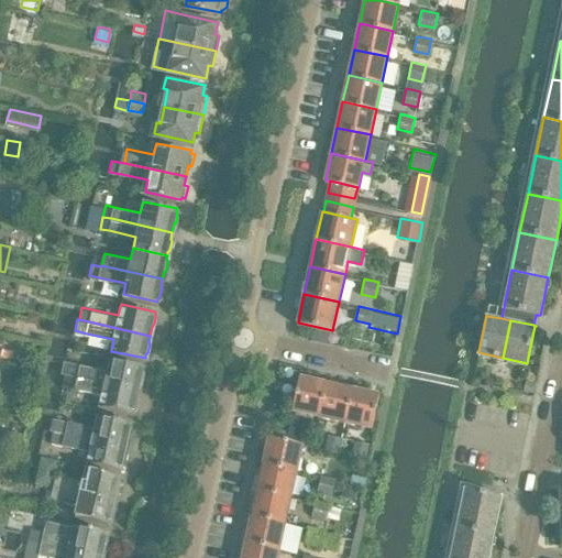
[(65,360),(63,372),(66,372),(68,373),(78,374),(139,387),(141,380),(142,379),(144,371),(143,368),(143,364),(109,358),(108,369),(80,363),(70,361),(65,360)]
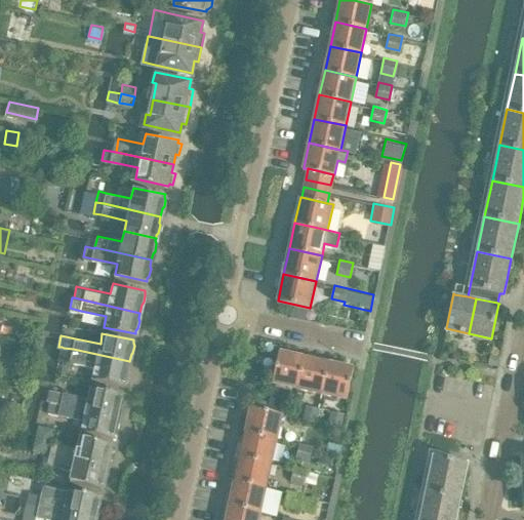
[(62,347),(59,358),(62,359),(95,366),(93,376),(124,384),(125,380),(127,378),(129,372),(128,368),(129,361),(73,349),(64,348),(62,347)]
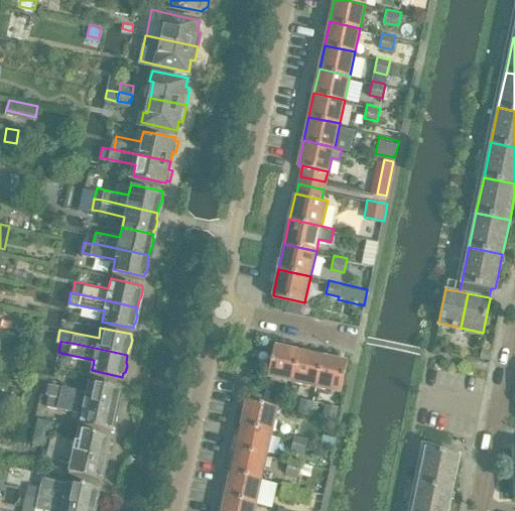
[(275,344),(268,374),(281,377),(292,379),(299,349),(275,344)]
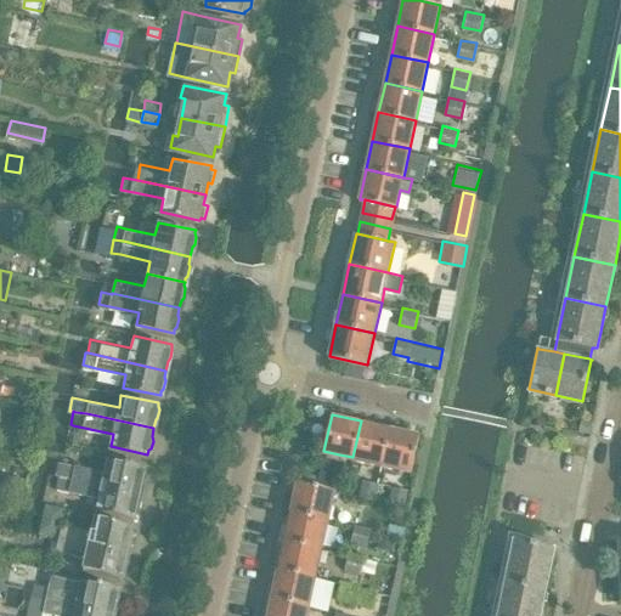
[(582,419),(580,431),(590,434),(592,420),(582,419)]
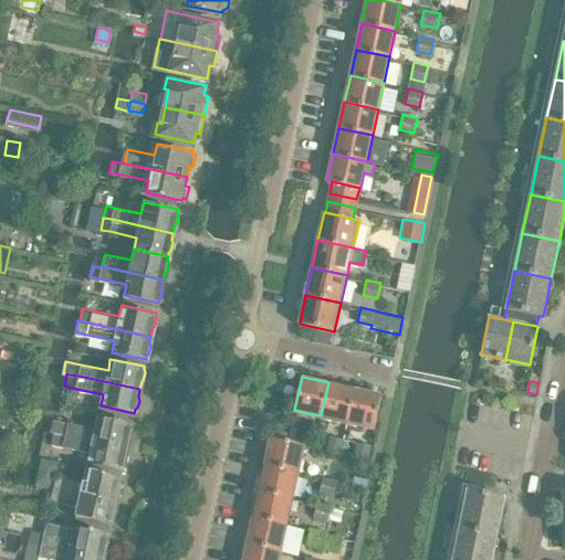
[(328,382),(321,415),(347,422),(355,388),(328,382)]
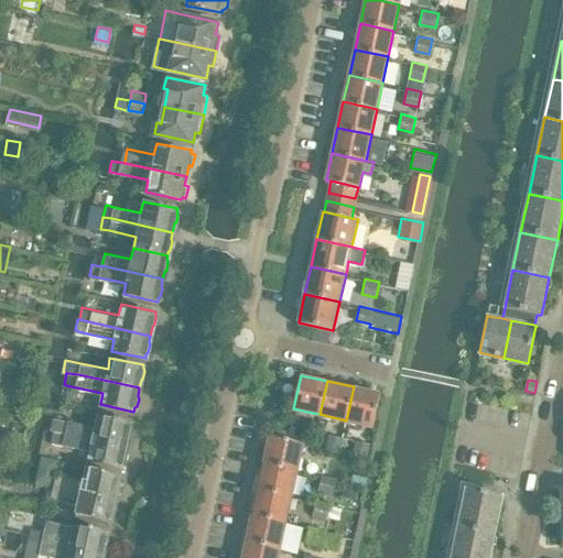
[(354,386),(346,420),(372,426),(380,393),(354,386)]
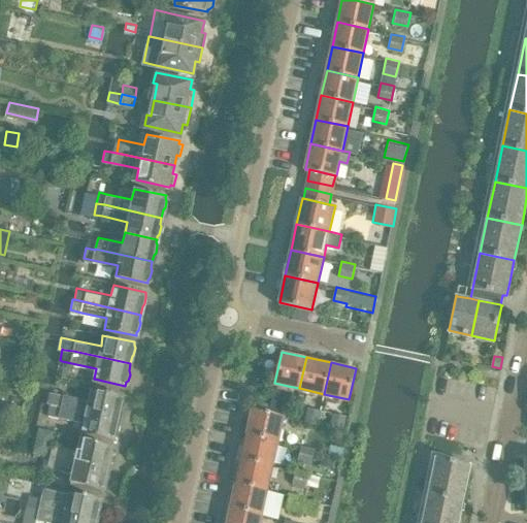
[(274,383),(272,393),(286,396),(288,386),(274,383)]
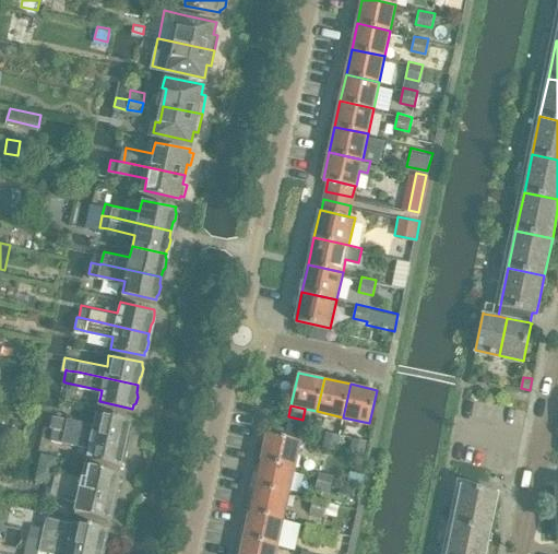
[(52,413),(50,424),(55,425),(56,425),(66,427),(66,428),(126,441),(127,434),(130,431),(131,425),(130,421),(130,417),(96,411),(95,422),(68,416),(52,413)]
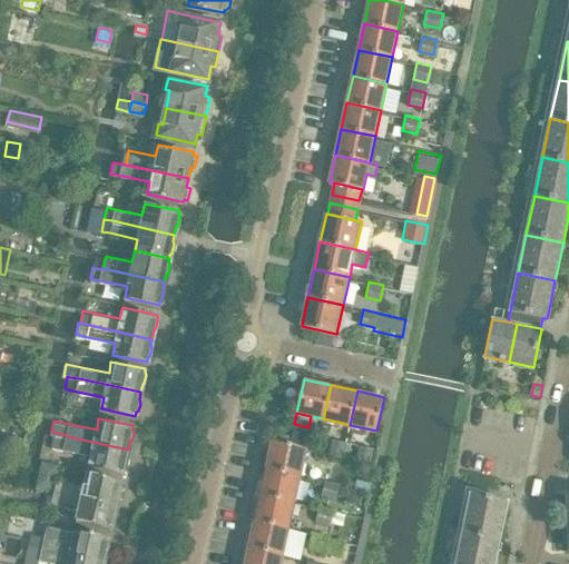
[(56,433),(52,446),(55,446),(64,448),(91,454),(88,466),(123,473),(124,470),(126,467),(128,461),(127,456),(128,449),(67,436),(67,435),(57,433),(56,433)]
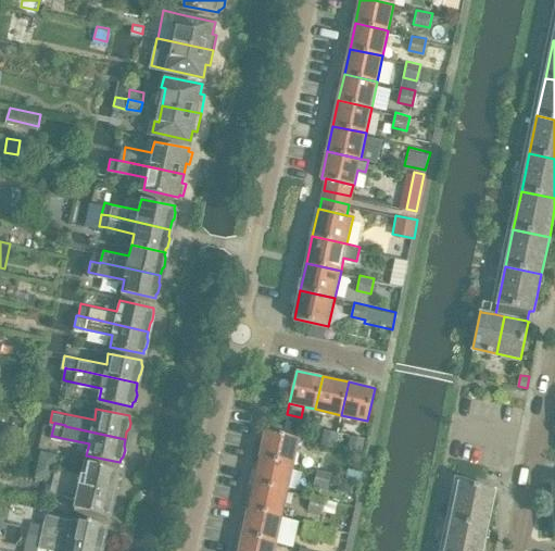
[(285,423),(282,434),(298,437),(299,436),(297,436),(299,425),(285,423)]
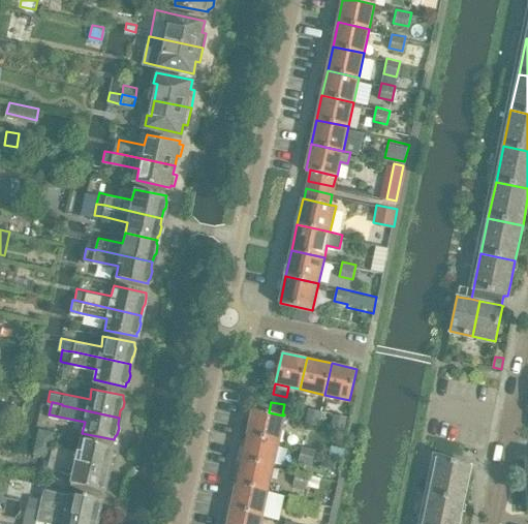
[(308,406),(305,420),(318,423),(321,409),(308,406)]
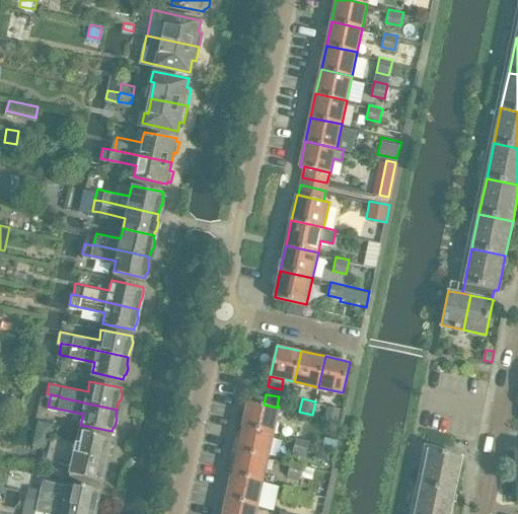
[(247,400),(241,425),(273,432),(278,408),(264,405),(247,400)]
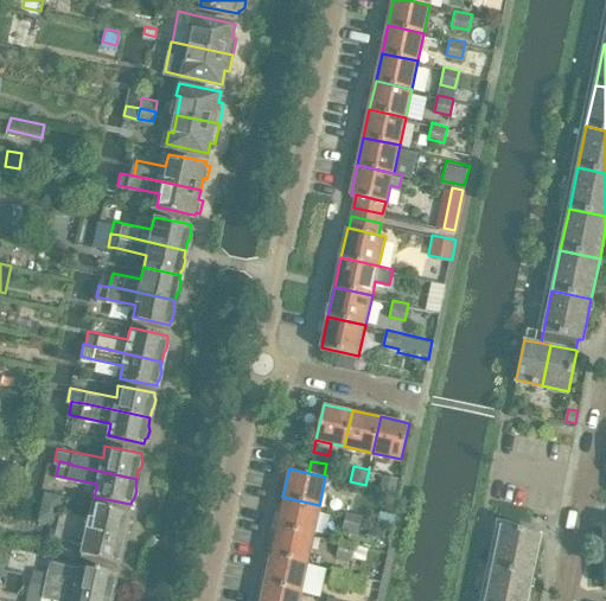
[(383,473),(380,487),(387,490),(395,491),(399,477),(383,473)]
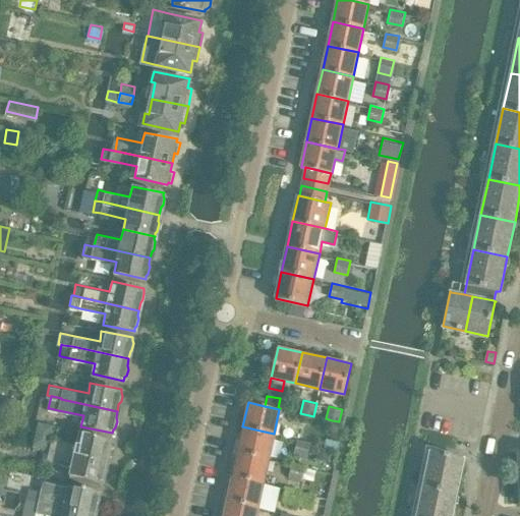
[(38,420),(34,444),(42,446),(49,447),(54,423),(47,421),(38,420)]
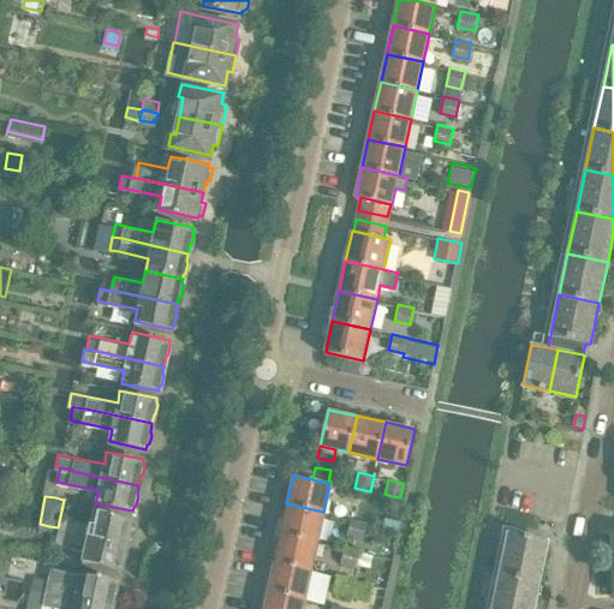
[(286,503),(280,532),(317,539),(323,512),(286,503)]
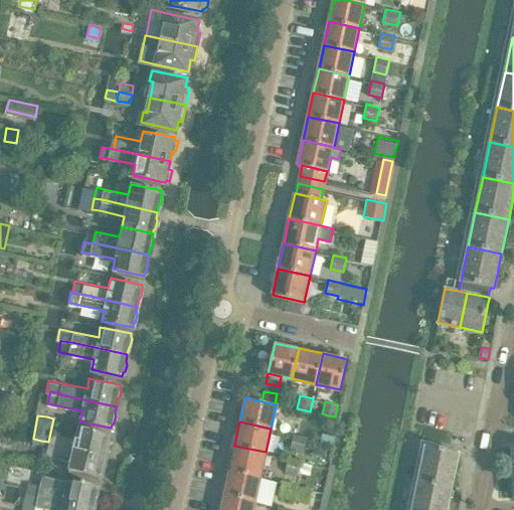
[(51,433),(49,444),(105,456),(107,449),(109,447),(111,441),(109,438),(110,435),(78,428),(76,438),(51,433)]
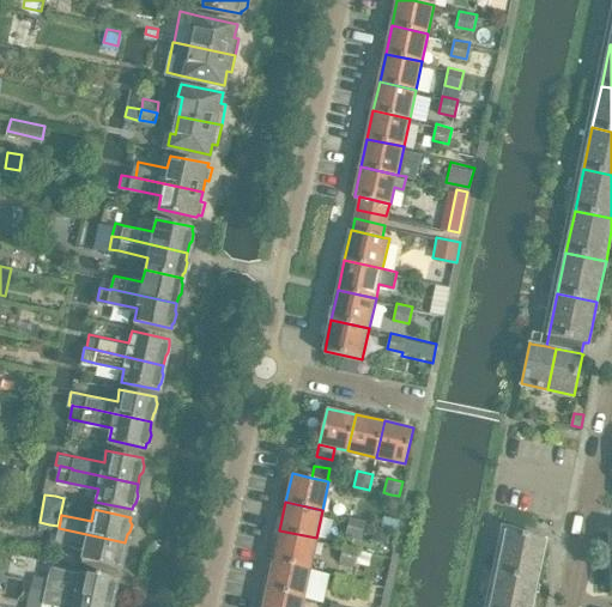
[(383,511),(381,522),(397,526),(400,516),(383,511)]
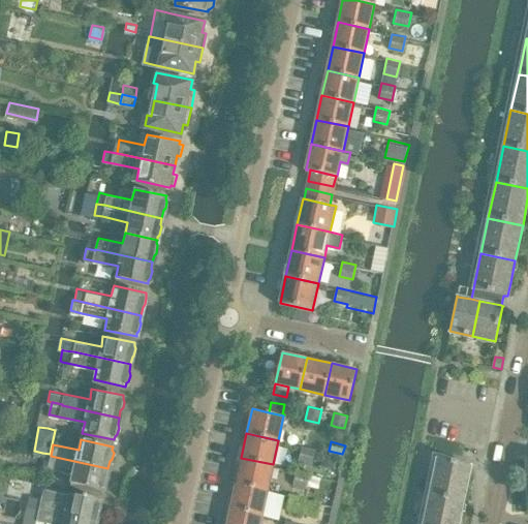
[(298,459),(312,462),(315,448),(301,445),(298,459)]
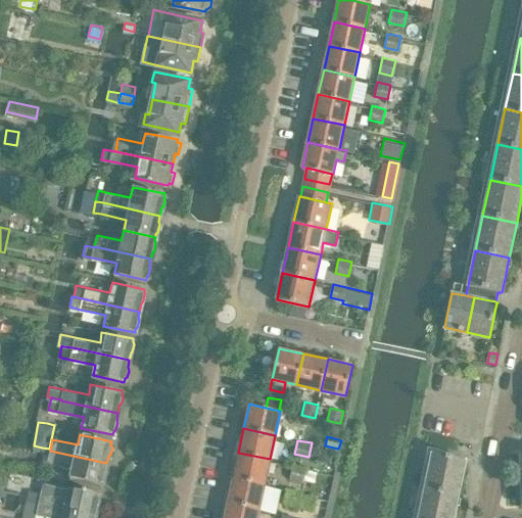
[(70,478),(102,485),(102,482),(105,479),(106,472),(105,469),(106,463),(50,451),(48,462),(73,468),(70,478)]
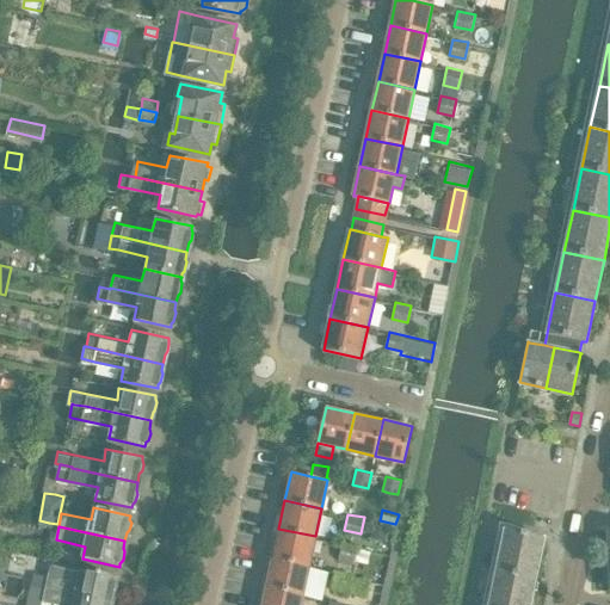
[(278,529),(272,556),(309,565),(315,536),(278,529)]
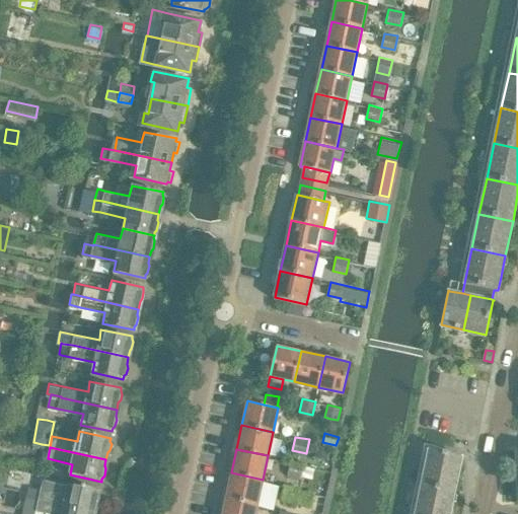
[(425,469),(422,484),(455,491),(461,461),(462,456),(429,449),(425,469)]
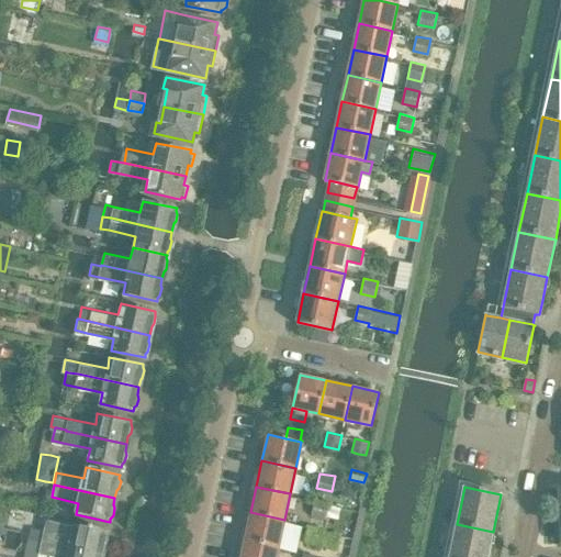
[(312,514),(326,517),(329,503),(314,500),(312,514)]
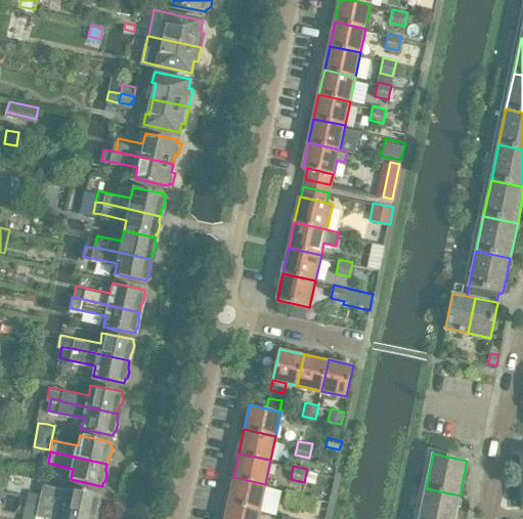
[(233,477),(228,502),(260,509),(265,484),(233,477)]
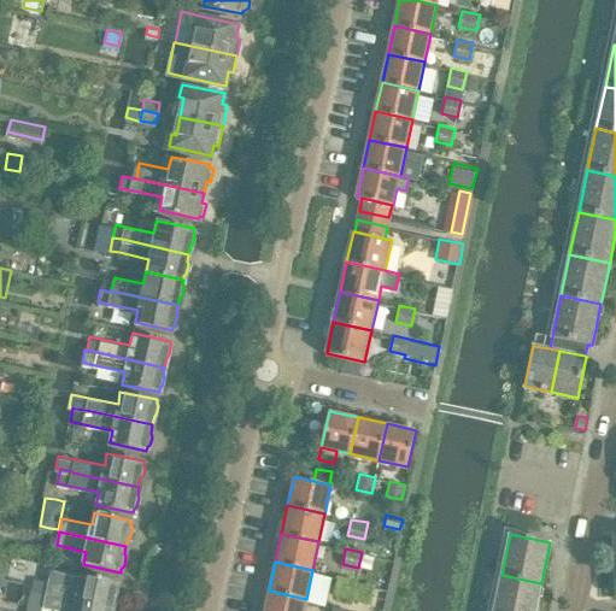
[(34,577),(31,589),(35,591),(112,607),(115,599),(118,595),(119,589),(118,585),(118,581),(82,573),(50,567),(46,580),(37,577),(34,577)]
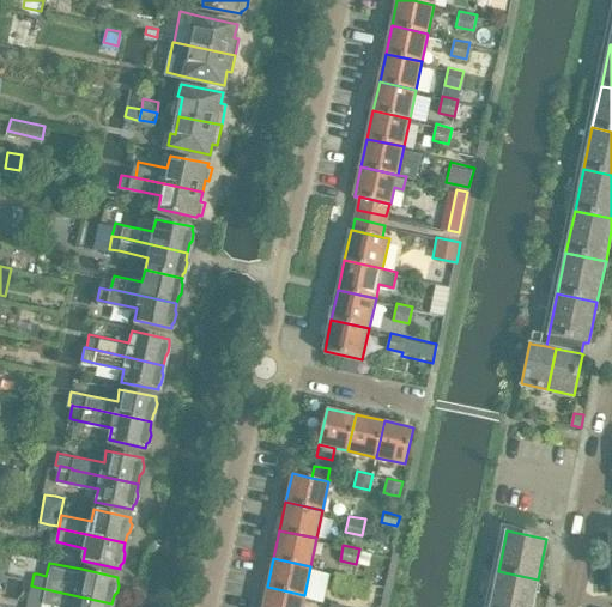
[(498,571),(490,606),(532,606),(538,580),(498,571)]
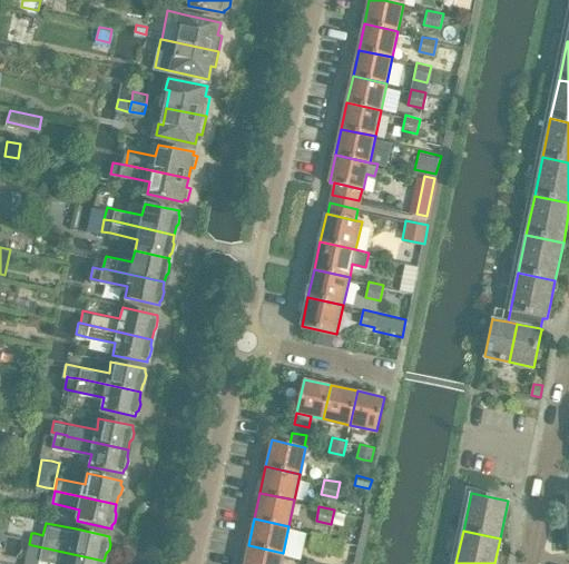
[(29,544),(23,563),(38,563),(39,560),(61,563),(102,563),(104,561),(32,545),(29,544)]
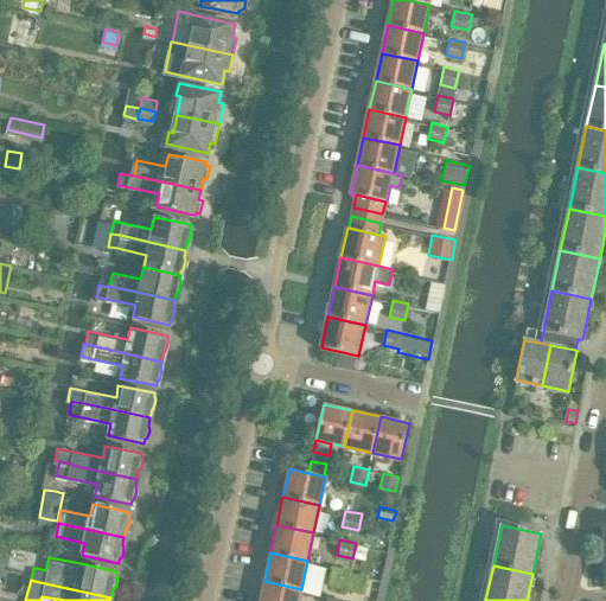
[(265,581),(260,600),(298,600),(301,589),(265,581)]
